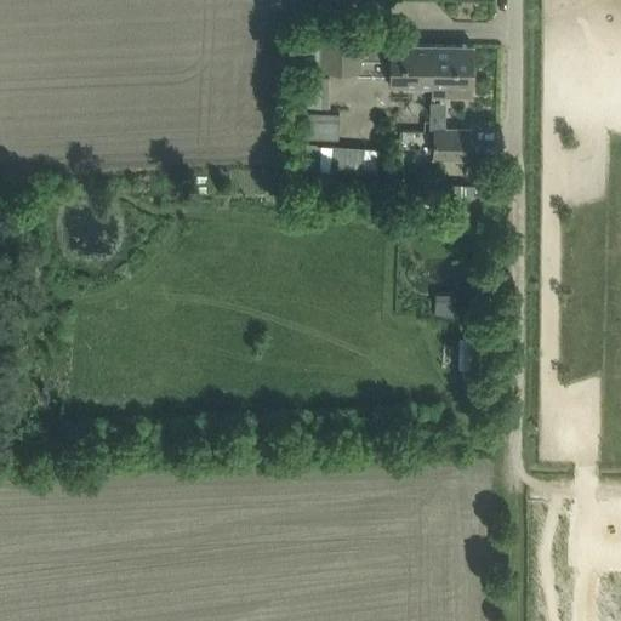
[(432,84),(432,44),(389,43),(391,22),(323,21),(323,24),(307,24),(306,106),(330,107),(330,77),(323,77),(323,70),(359,72),(359,60),(388,61),(388,83),(432,84)]
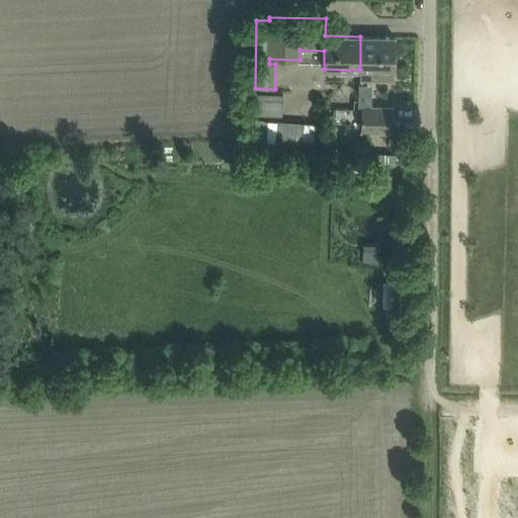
[(360,36),(360,70),(359,79),(372,79),(372,73),(377,73),(376,79),(394,80),(395,36),(360,36)]
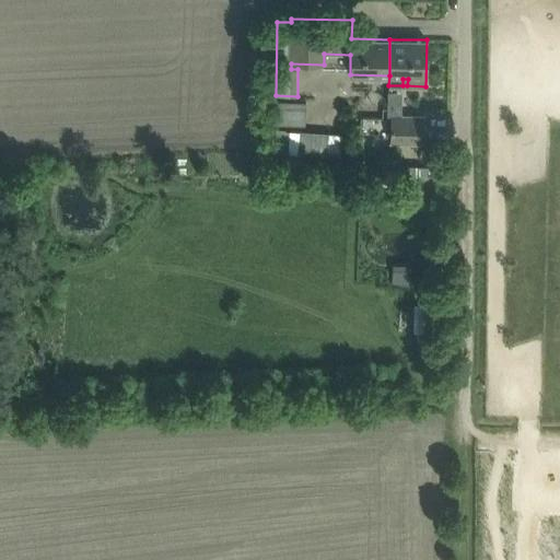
[(387,115),(391,115),(389,141),(424,142),(426,116),(401,115),(401,91),(388,91),(387,115)]
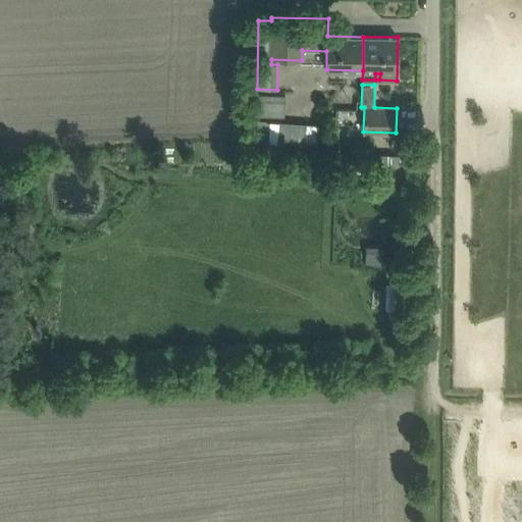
[(283,115),(284,95),(257,94),(256,115),(283,115)]
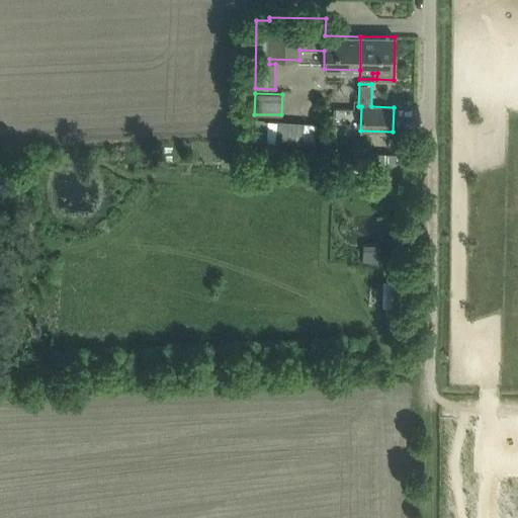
[(277,120),(277,121),(254,119),(253,140),(275,142),(275,143),(315,146),(317,123),(277,120)]
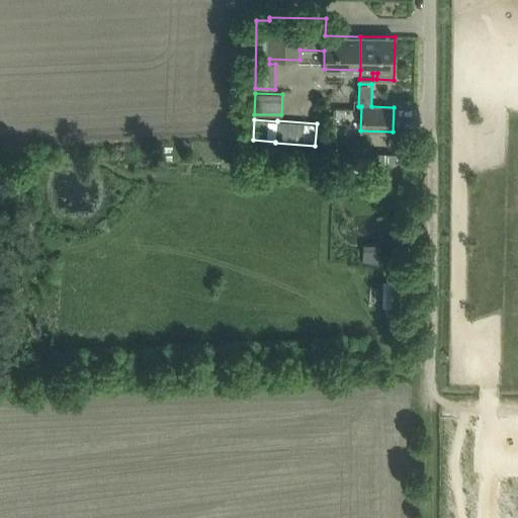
[(381,305),(394,305),(395,279),(394,279),(382,279),(381,305)]
